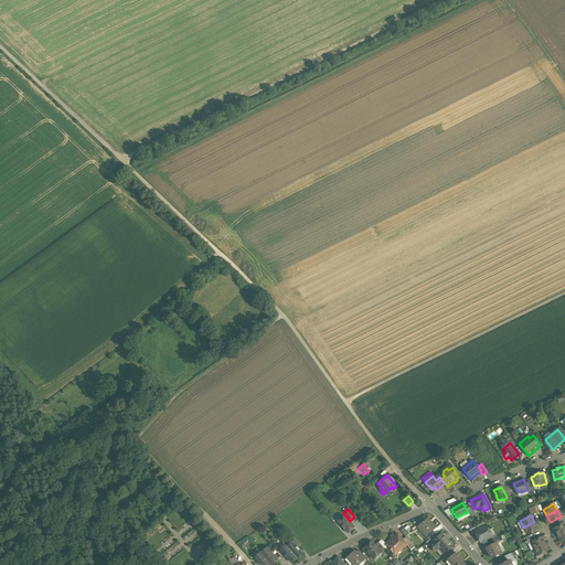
[(354,528),(345,518),(339,523),(348,533),(354,528)]
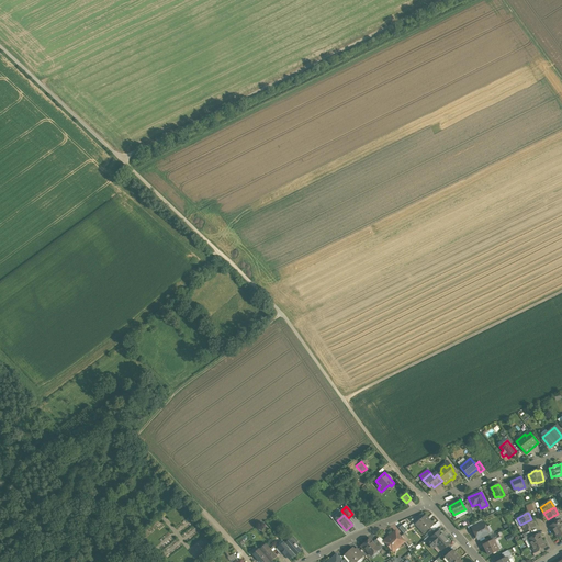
[(425,515),(415,525),(424,535),(434,525),(425,515)]
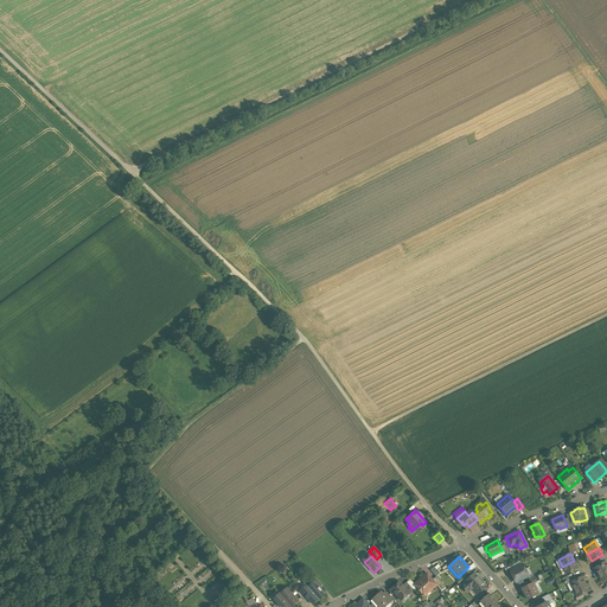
[(574,561),(562,567),(566,574),(577,568),(574,561)]
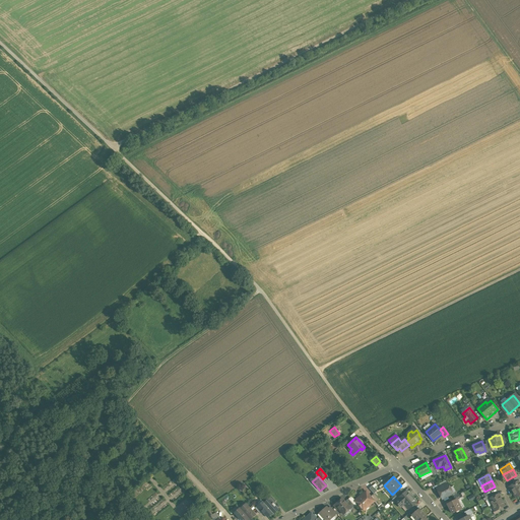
[(514,483),(509,486),(512,493),(519,488),(519,483),(518,481),(518,480),(514,483)]
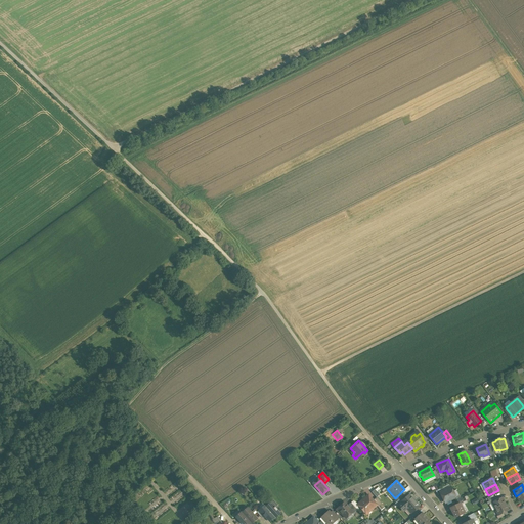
[(444,490),(441,492),(441,493),(446,503),(455,497),(450,487),(444,490)]
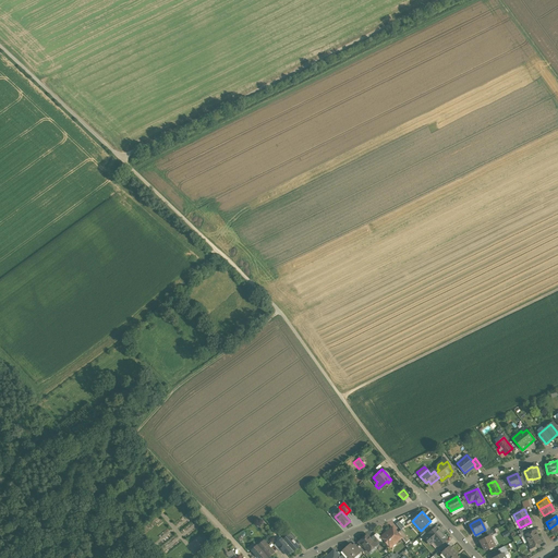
[(386,533),(380,538),(388,547),(395,542),(396,543),(401,538),(402,537),(398,533),(396,531),(395,531),(391,528),(386,532),(386,533)]
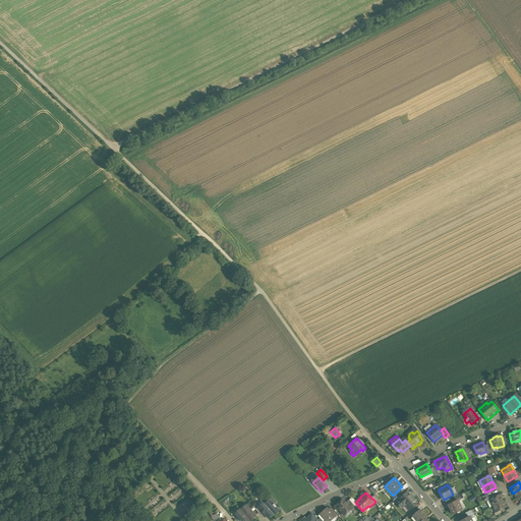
[(417,504),(407,493),(402,497),(397,502),(402,508),(405,506),(409,510),(410,509),(415,505),(417,504)]
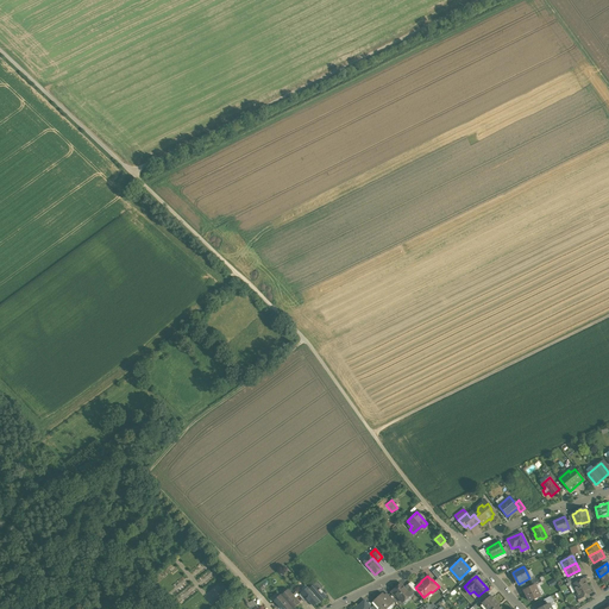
[(438,578),(434,582),(439,586),(438,588),(443,594),(447,589),(438,578)]
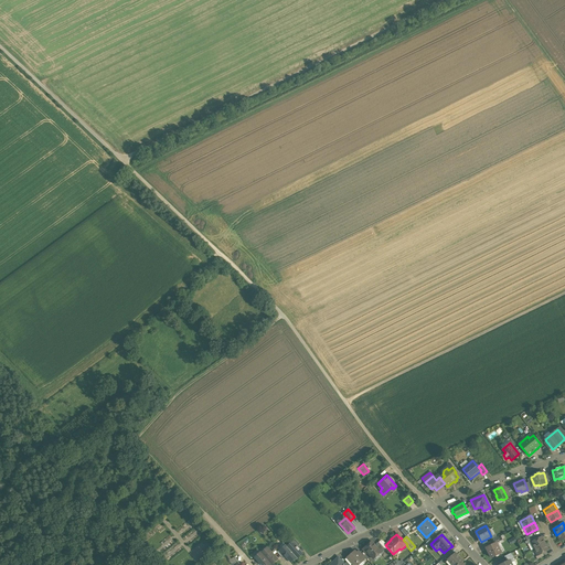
[(535,540),(531,542),(531,543),(534,548),(545,543),(542,536),(535,540)]
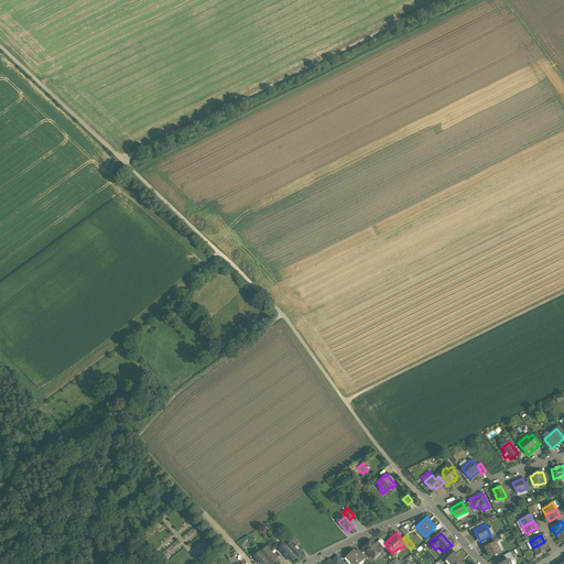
[(371,541),(361,549),(365,553),(366,552),(371,556),(375,553),(376,554),(379,551),(379,550),(375,544),(371,541)]
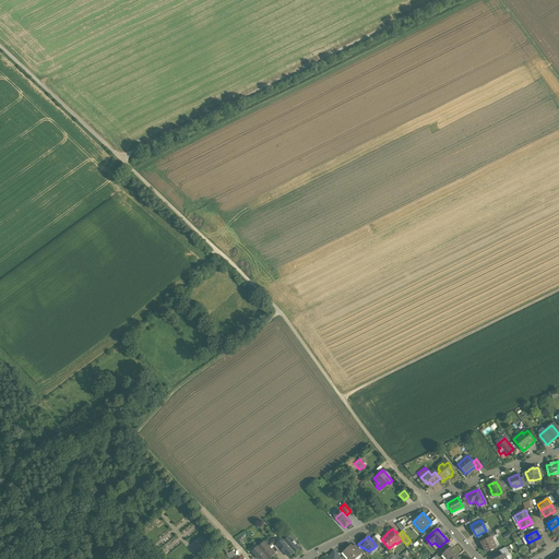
[(294,542),(290,537),(289,537),(284,542),(283,540),(294,552),(299,547),(294,542)]
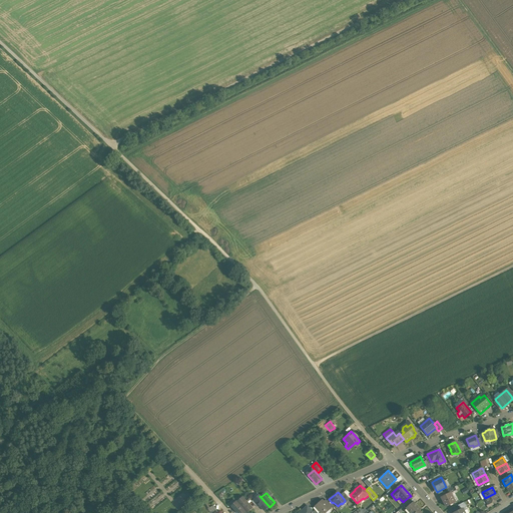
[(350,499),(344,493),(341,495),(345,500),(345,501),(346,502),(350,499)]
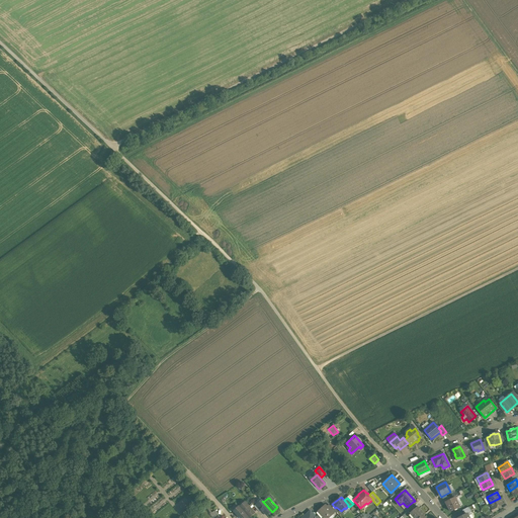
[(452,499),(446,502),(445,503),(450,512),(454,510),(455,511),(457,510),(457,509),(456,508),(459,507),(455,498),(454,498),(452,499)]
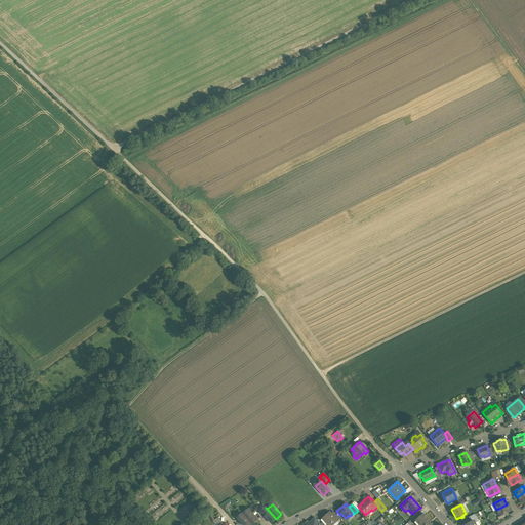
[(507,505),(496,510),(499,516),(503,514),(510,511),(507,505)]
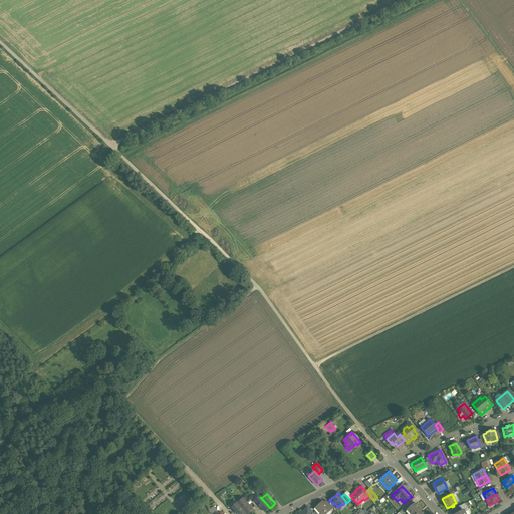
[(270,508),(260,497),(255,501),(255,502),(258,506),(263,511),(268,506),(269,508),(270,508)]
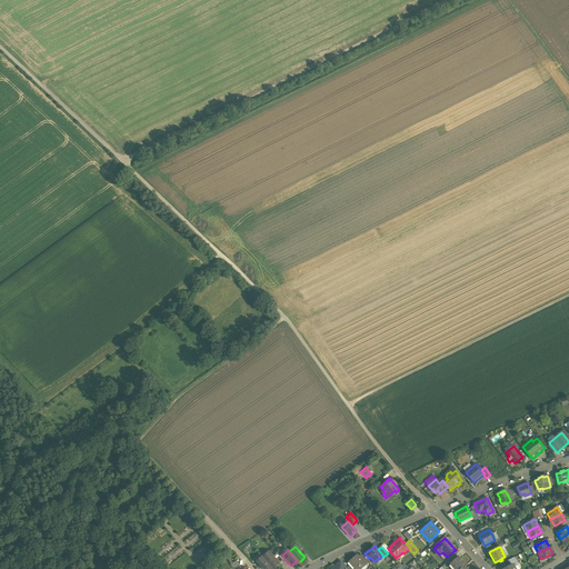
[(273,568),(280,563),(270,551),(263,558),(273,568)]
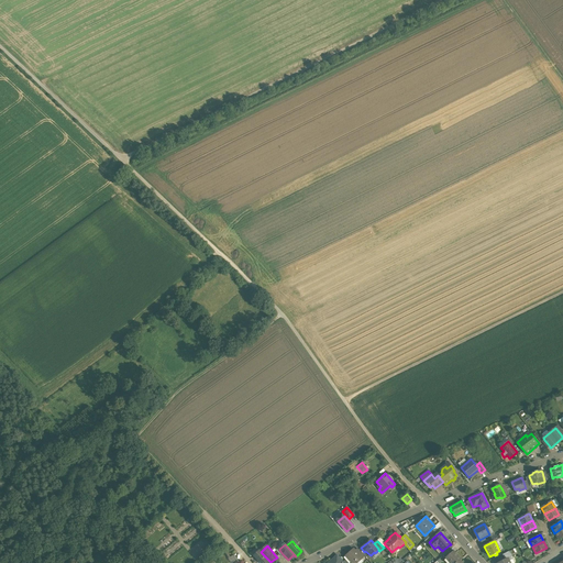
[(353,549),(346,555),(352,562),(355,561),(355,562),(356,561),(357,562),(362,559),(355,551),(353,549)]
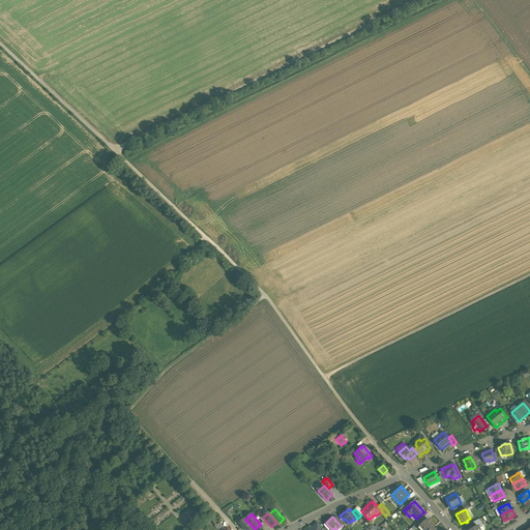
[(343,524),(336,517),(334,519),(341,526),(343,524)]
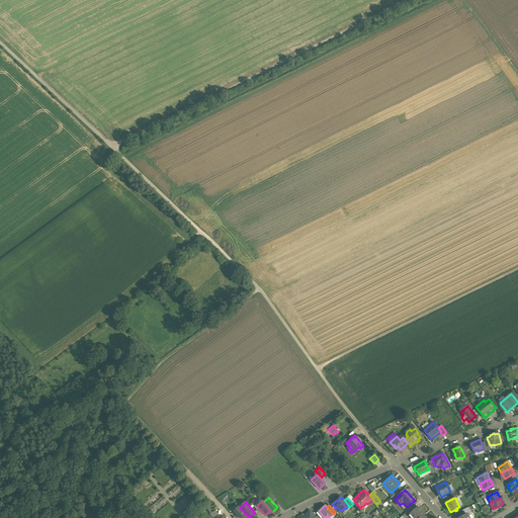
[(424,514),(417,506),(414,509),(409,513),(413,517),(425,517),(423,515),(424,514)]
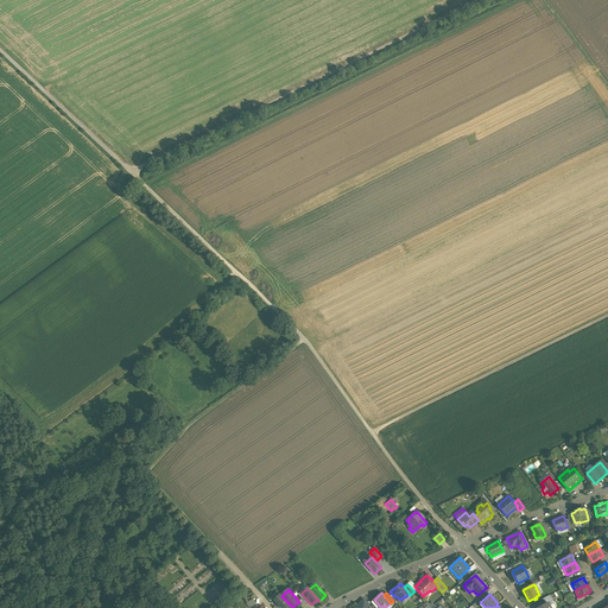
[(282,595),(274,601),(279,607),(291,607),(292,607),(282,596),(282,595)]
